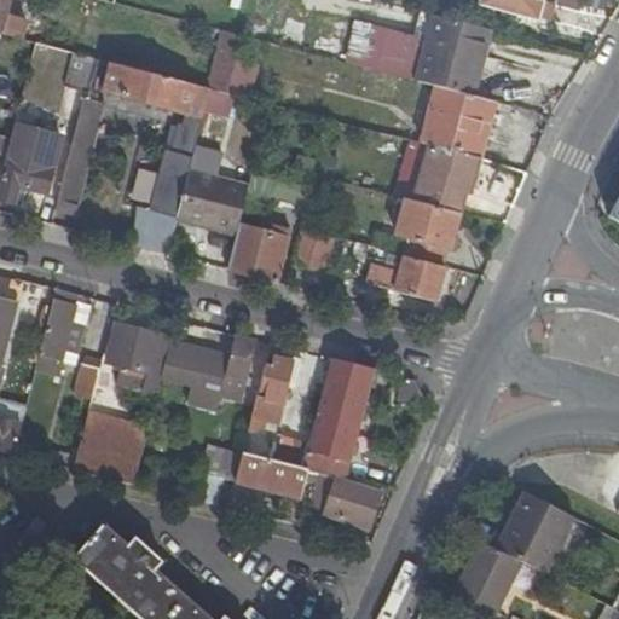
[(9,0),(0,0),(0,33),(24,40),(30,21),(5,13),(9,0)]
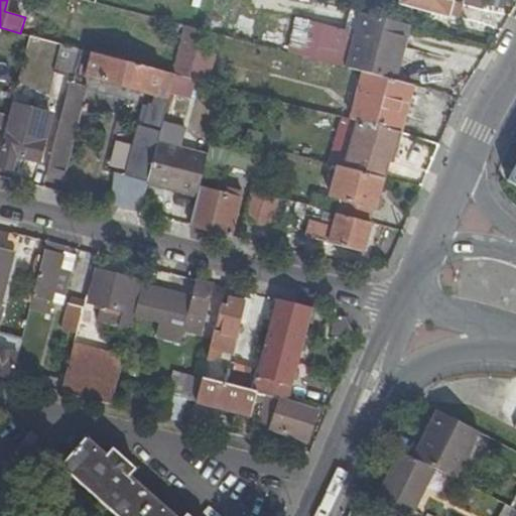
[(448,16),(452,0),(402,0),(402,3),(448,16)]
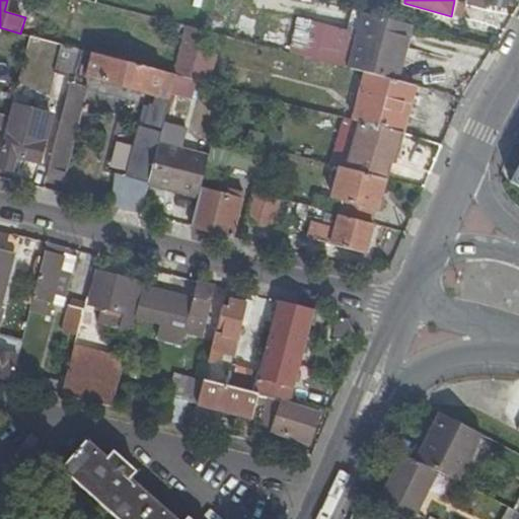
[(358,35),(350,68),(366,72),(406,83),(413,60),(423,28),(353,9),(347,32),(358,35)]
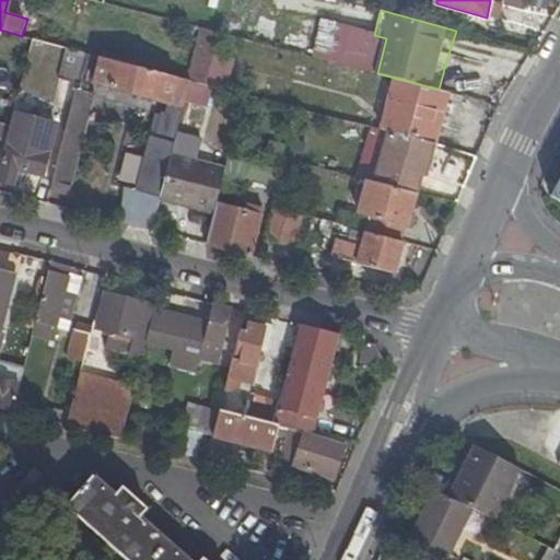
[(362,68),(370,28),(315,19),(307,58),(362,68)]
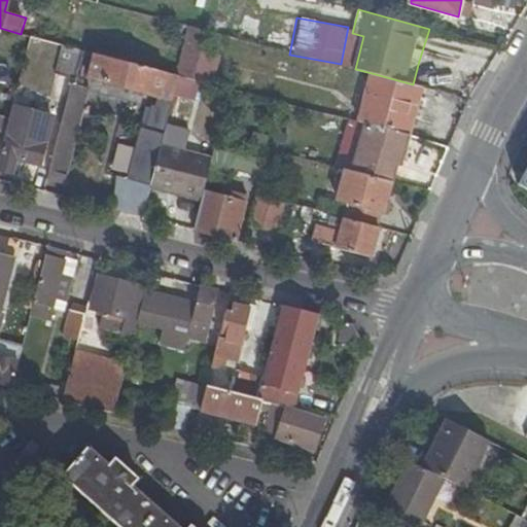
[(190,27),(174,23),(167,50),(183,55),(190,27)]
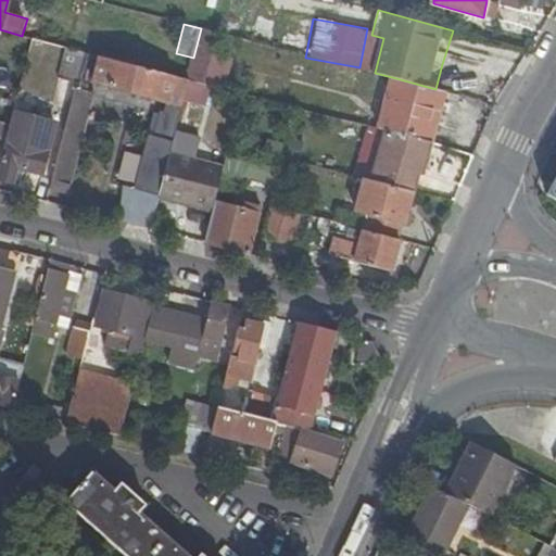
[(193,58),(188,79),(190,80),(204,84),(207,71),(218,33),(201,28),(193,58)]
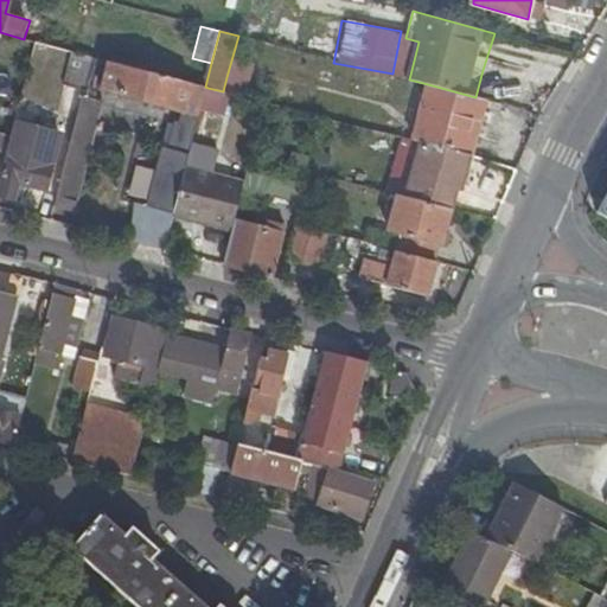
[(65,82),(84,87),(91,57),(72,52),(65,82)]
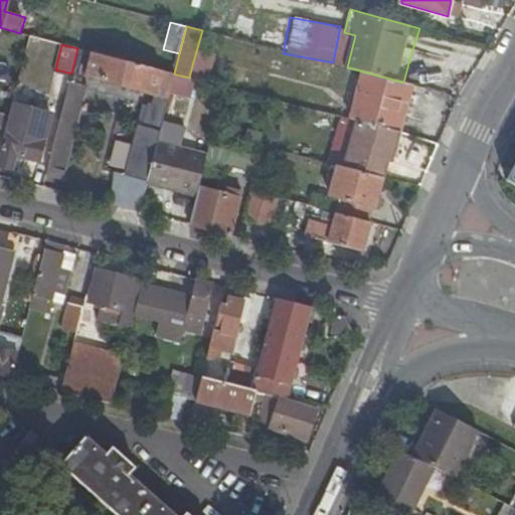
[(91,59),(93,52),(77,48),(71,73),(71,74),(78,75),(82,57),(91,59)]
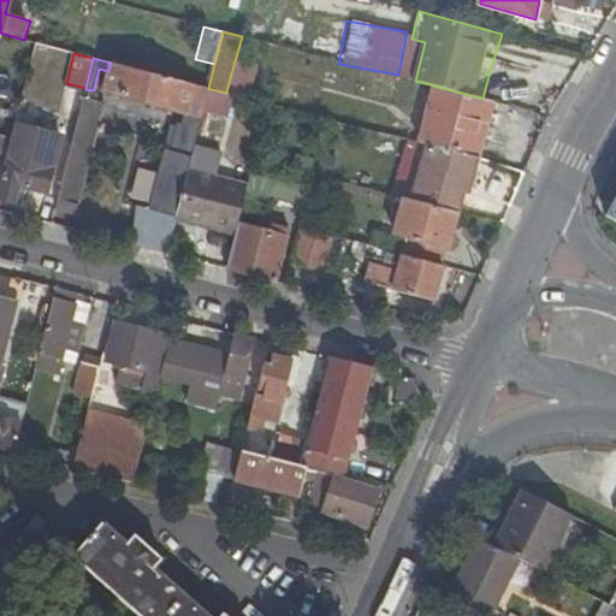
[(149,208),(178,215),(179,212),(189,171),(209,89),(111,63),(108,71),(104,93),(184,113),(182,123),(178,122),(177,128),(171,149),(165,148),(149,208)]
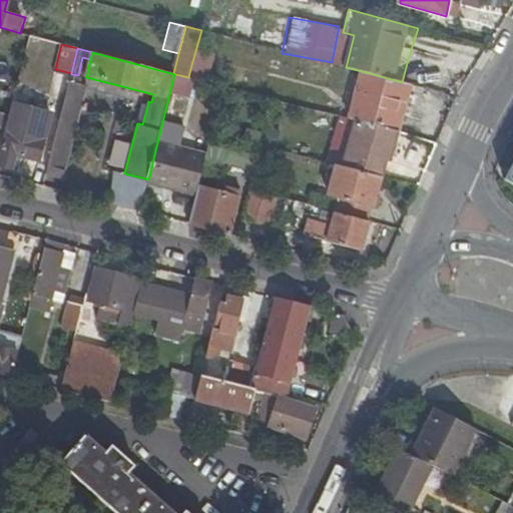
[(203,69),(191,65),(188,77),(200,81),(203,69)]
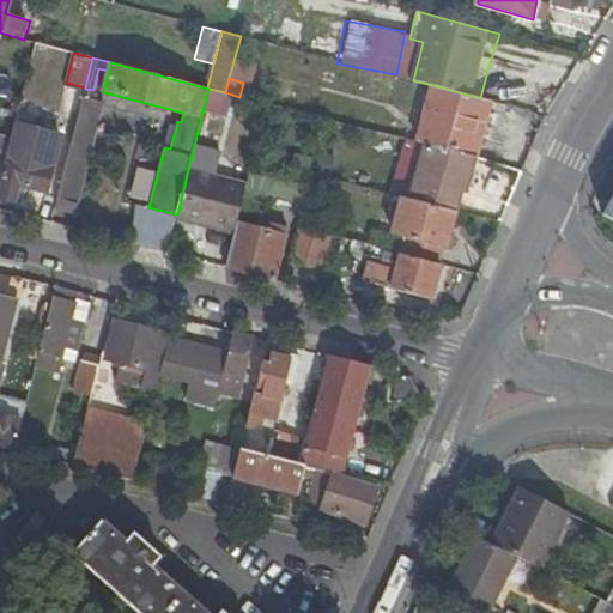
[(475,159),(491,101),(480,98),(432,85),(418,144),(425,146),(475,159)]
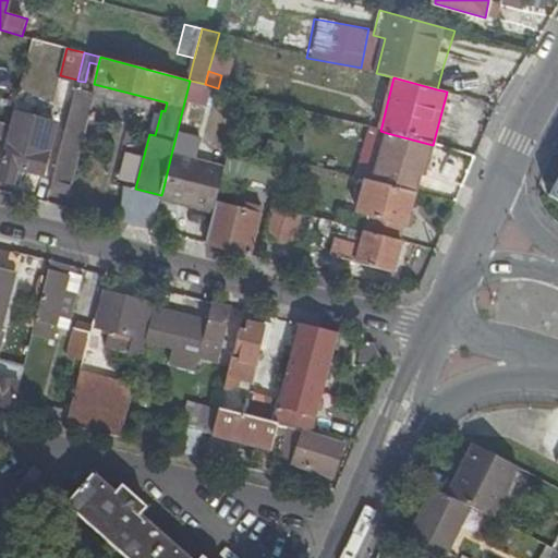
[(85,82),(77,81),(52,181),(69,185),(69,183),(92,92),(84,89),(86,83),(85,82)]
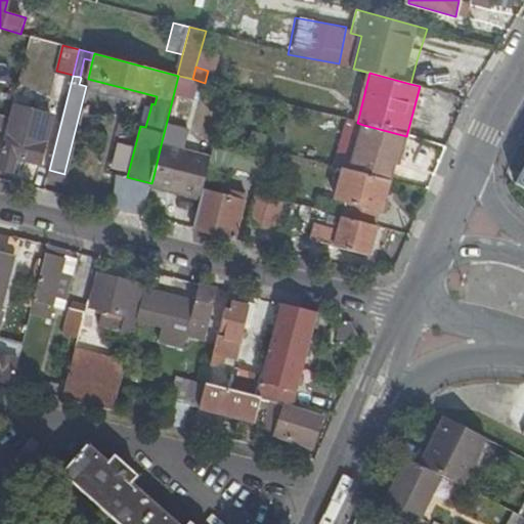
[(0,146),(2,147),(6,133),(13,104),(15,95),(0,91),(0,146)]
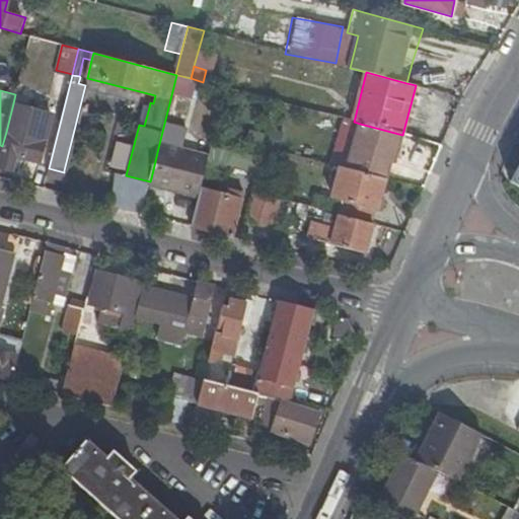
[(2,146),(0,154),(0,167),(14,171),(17,157),(40,163),(53,114),(13,103),(6,132),(2,146)]
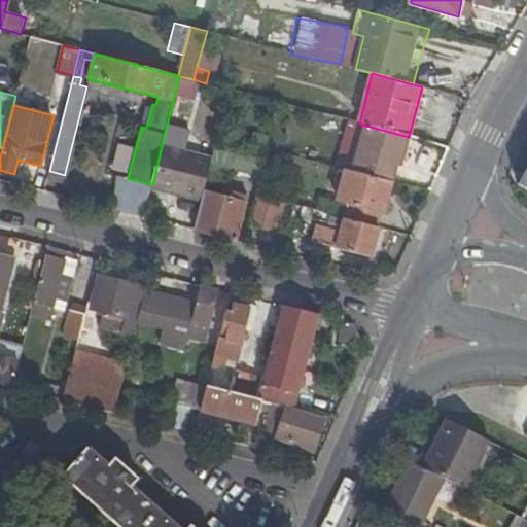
[(146,128),(151,109),(146,107),(141,127),(146,128)]
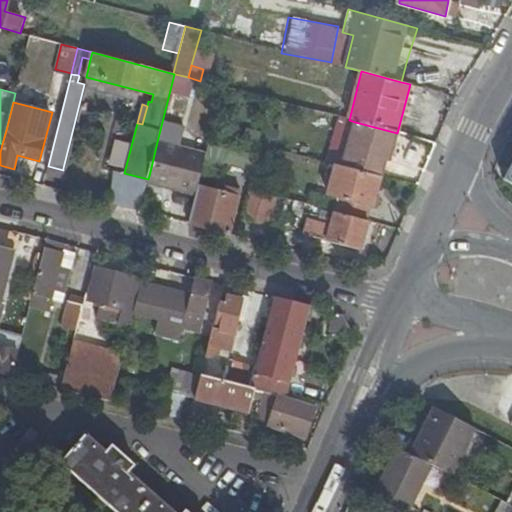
[(355,122),(343,167),(380,177),(385,161),(389,162),(397,133),(355,122)]
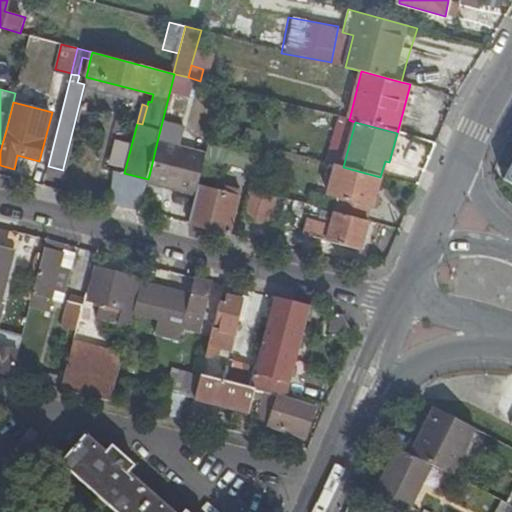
[(163,180),(162,186),(196,195),(198,187),(203,165),(206,154),(157,142),(149,176),(163,180)]
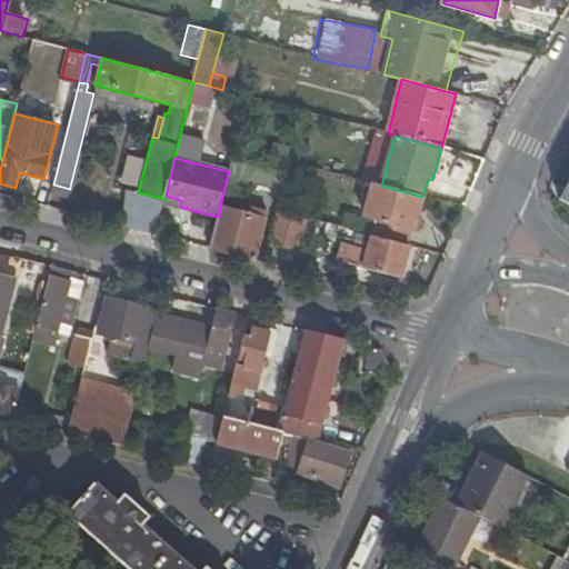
[(381,186),(375,183),(365,219),(378,222),(373,238),(407,247),(411,231),(412,231),(422,197),(381,186)]
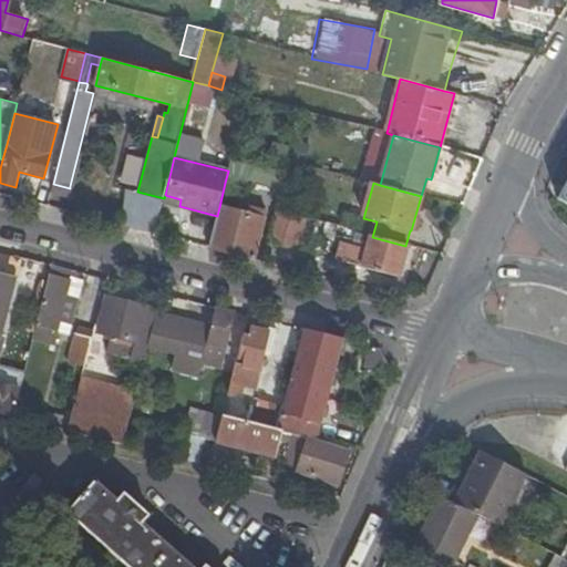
[(72,187),(70,186),(70,188),(53,184),(51,192),(70,197),(72,187)]
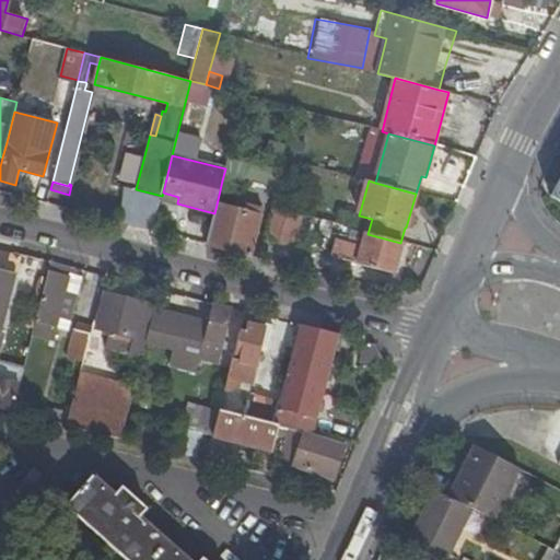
[(178,197),(163,193),(162,196),(161,199),(177,203),(178,197)]
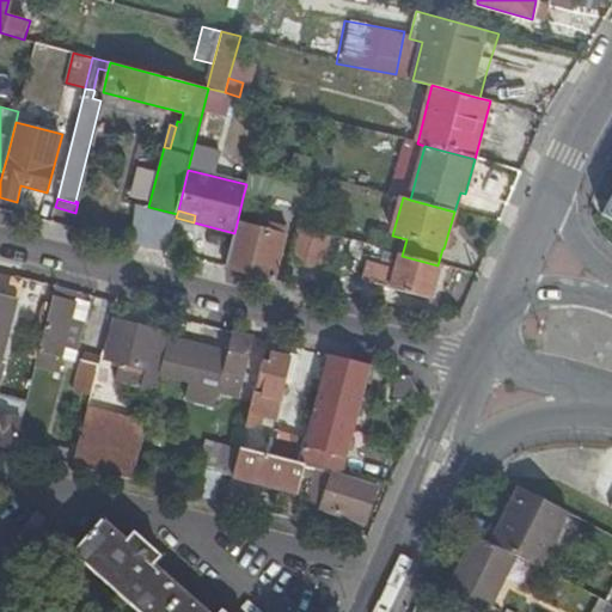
[(267,231),(237,224),(234,233),(226,268),(274,280),(286,228),(269,224),(267,231)]
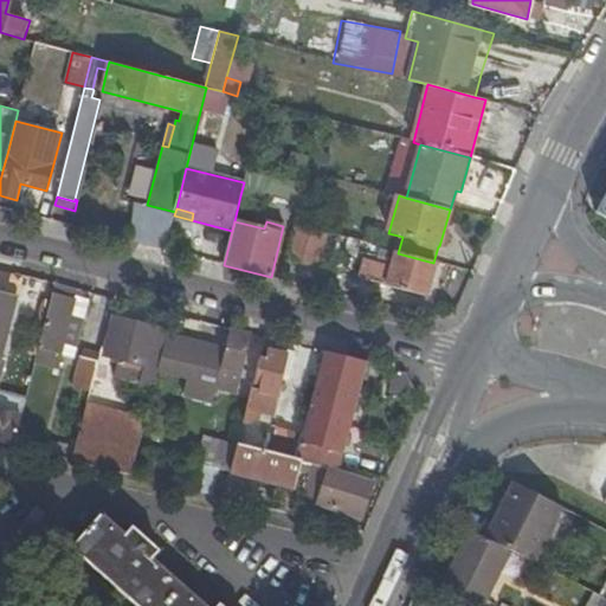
[(315,264),(323,233),(294,225),(287,257),(315,264)]
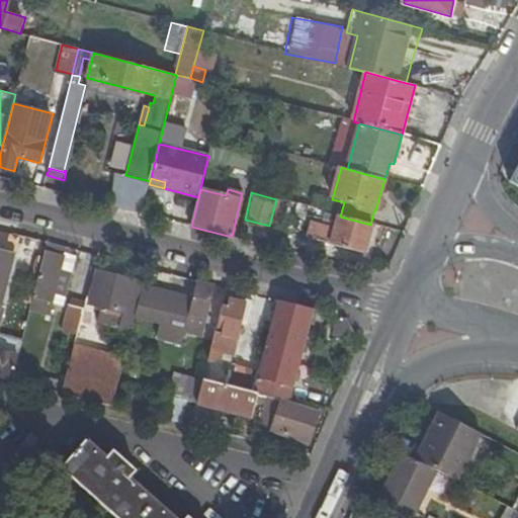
[(364,253),(372,225),(370,225),(340,217),(337,229),(315,224),(311,240),(365,255),(366,254),(364,253)]
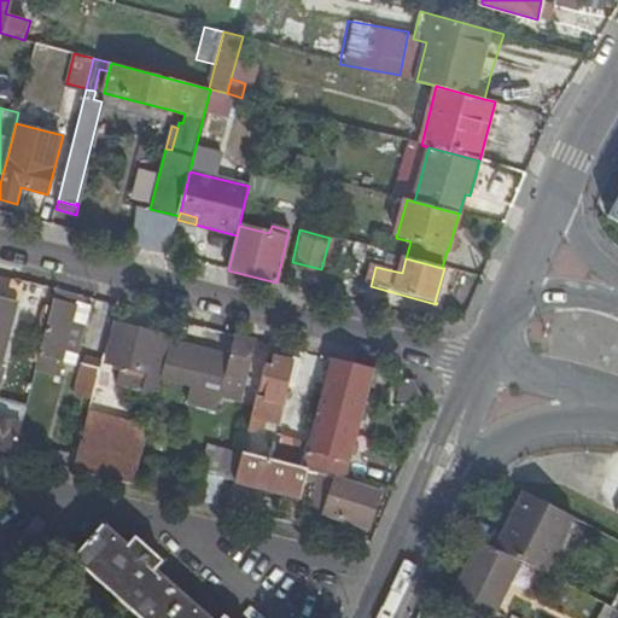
[(76,305),(80,295),(57,289),(39,355),(58,361),(58,362),(62,363),(62,361),(65,347),(79,350),(86,327),(71,324),(76,305)]
